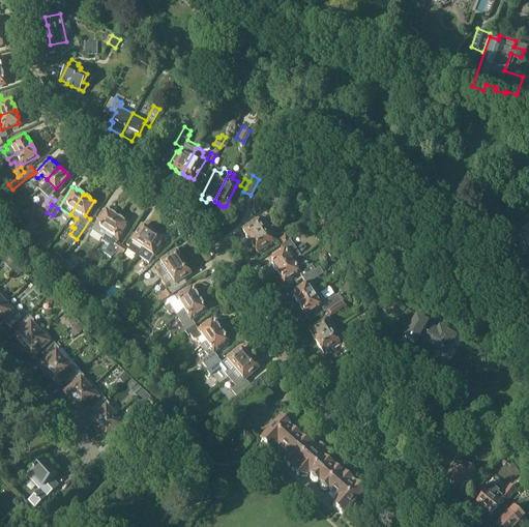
[(103,236),(115,218),(116,215),(115,213),(112,211),(110,211),(105,208),(91,229),(103,236)]
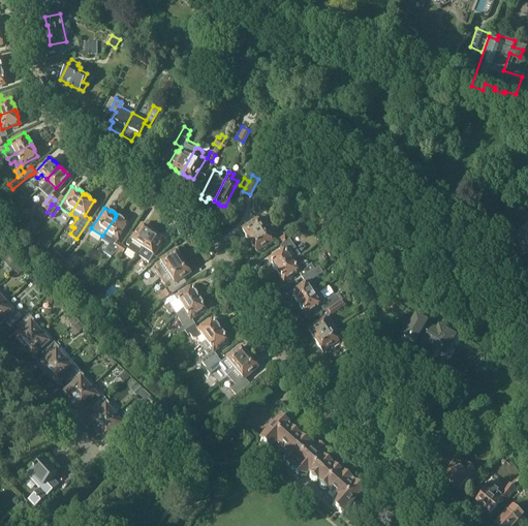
[(249,238),(249,239),(271,224),(264,213),(257,218),(242,227),(245,233),(245,234),(247,237),(249,238)]
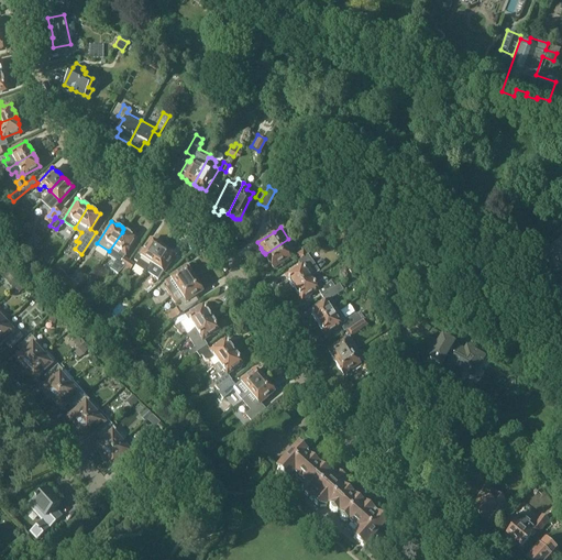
[(109,267),(112,270),(122,253),(124,254),(135,237),(131,233),(130,232),(127,230),(124,230),(123,229),(122,232),(109,251),(107,254),(114,259),(109,267)]
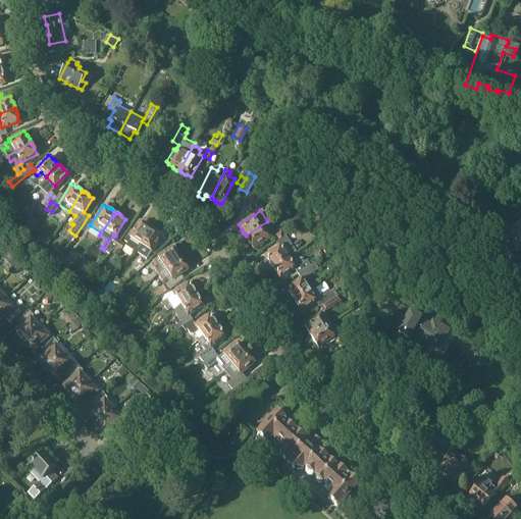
[(38,220),(31,215),(28,220),(34,224),(38,220)]
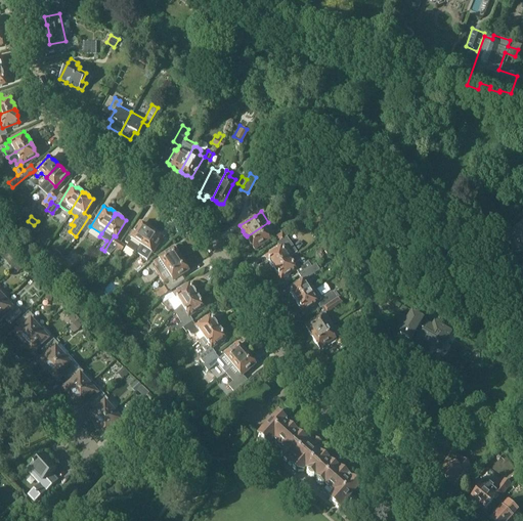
[(129,241),(127,244),(136,251),(141,243),(140,243),(150,227),(149,226),(146,224),(144,224),(140,221),(134,230),(131,228),(125,239),(129,241)]
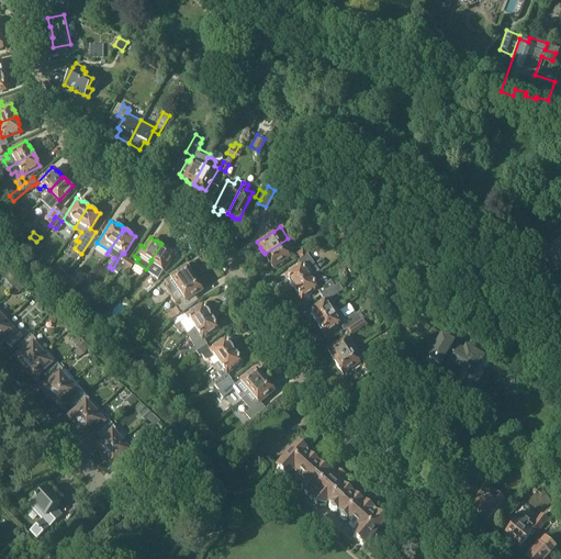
[(288,238),(265,254),(266,255),(266,257),(268,260),(269,260),(272,266),(289,256),(287,253),(294,247),(288,238)]
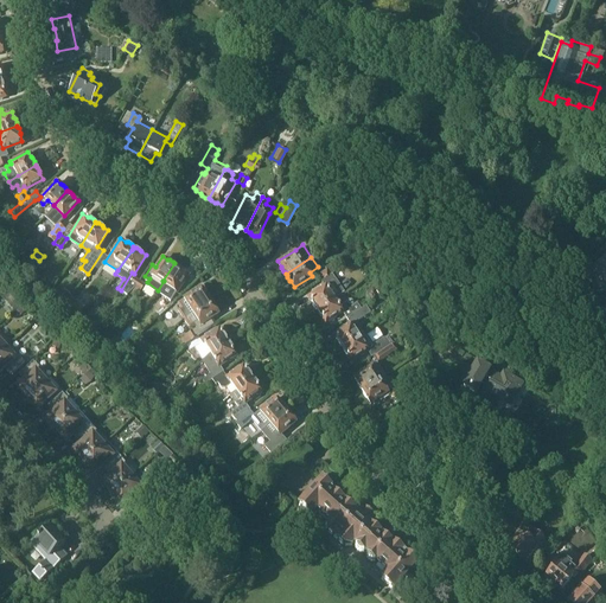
[(605,257),(605,258),(603,257),(588,273),(605,289),(605,257)]
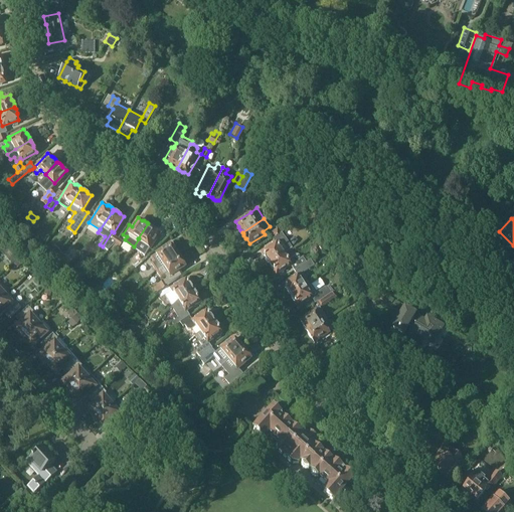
[(270,230),(274,235),(281,230),(286,227),(281,221),(275,225),(276,226),(270,230)]
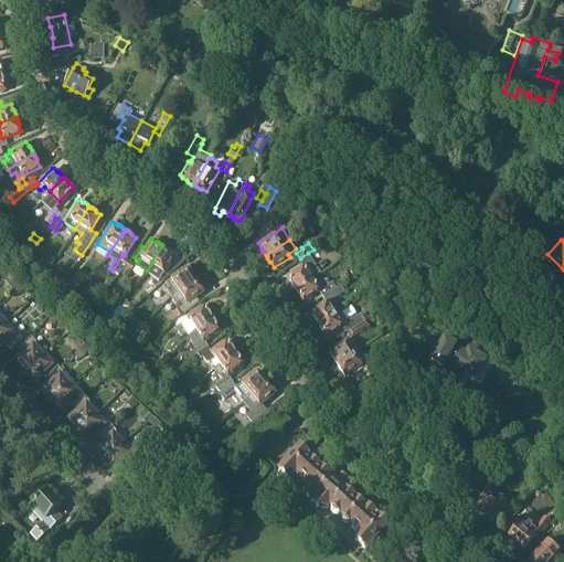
[(147,271),(159,277),(165,269),(176,254),(170,251),(169,248),(166,246),(163,246),(162,245),(151,262),(152,262),(147,271)]
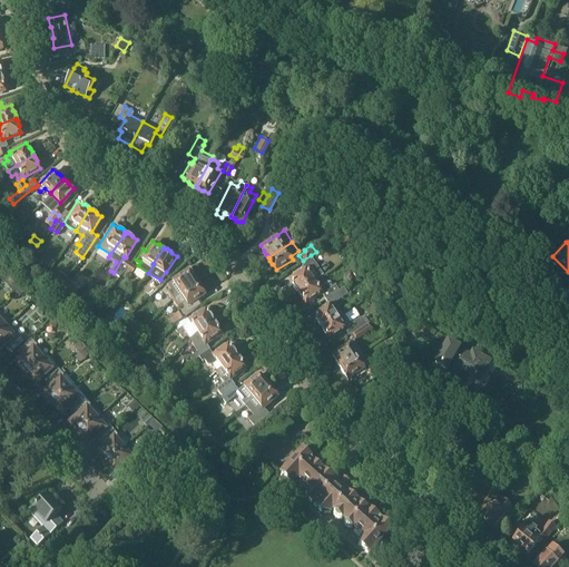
[(297,289),(297,290),(320,275),(321,274),(323,273),(311,255),(303,261),(306,266),(290,277),(293,283),(293,285),(295,287),(297,289)]
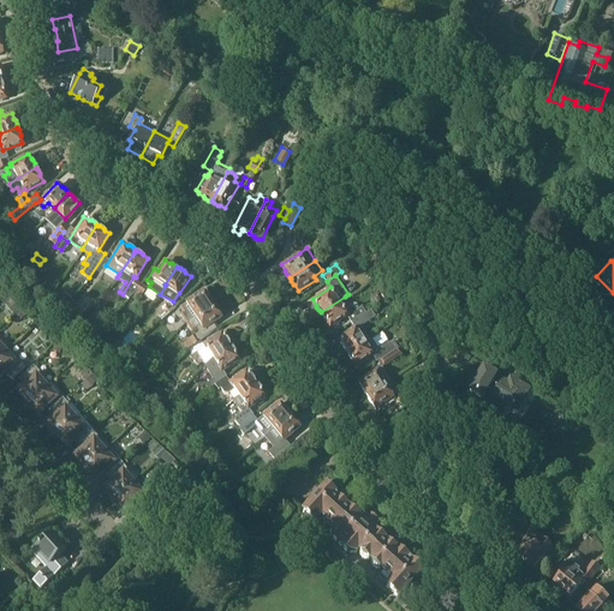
[(133,276),(123,294),(127,297),(132,293),(137,287),(142,281),(136,277),(133,276)]
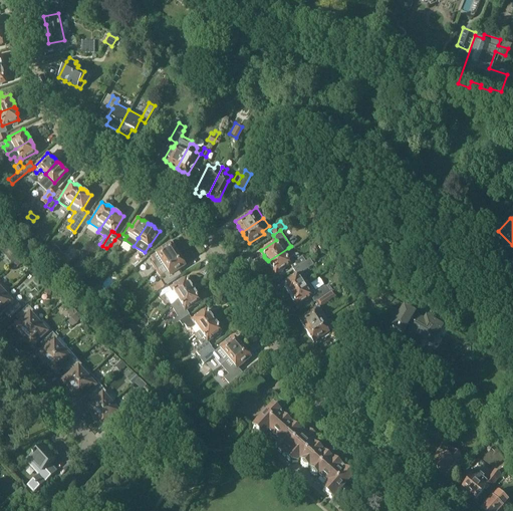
[(120,237),(118,235),(114,240),(110,245),(115,248),(118,244),(122,238),(120,237)]
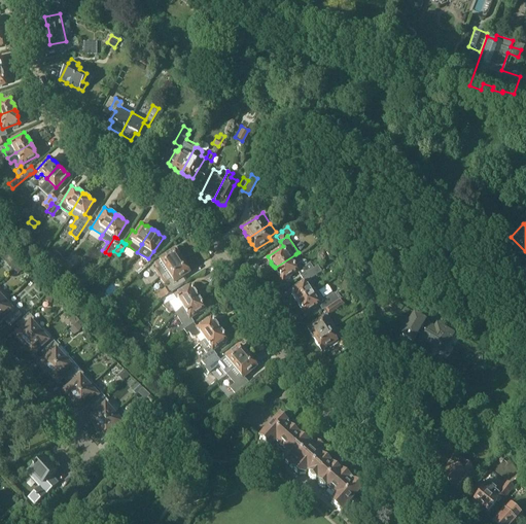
[(159,275),(181,259),(180,258),(180,256),(178,254),(177,253),(174,248),(153,262),(156,266),(153,268),(159,275)]
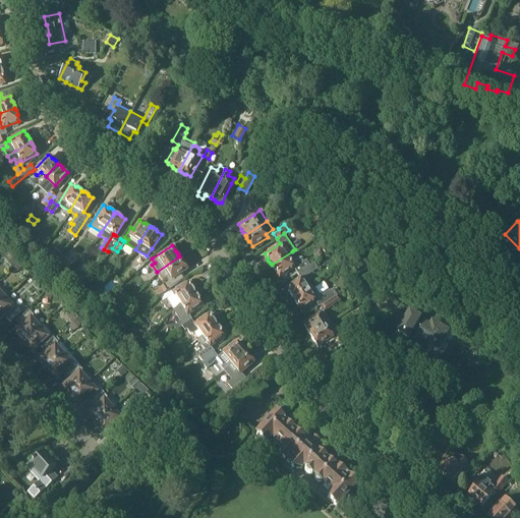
[(16,261),(4,246),(0,249),(0,251),(11,265),(16,261)]
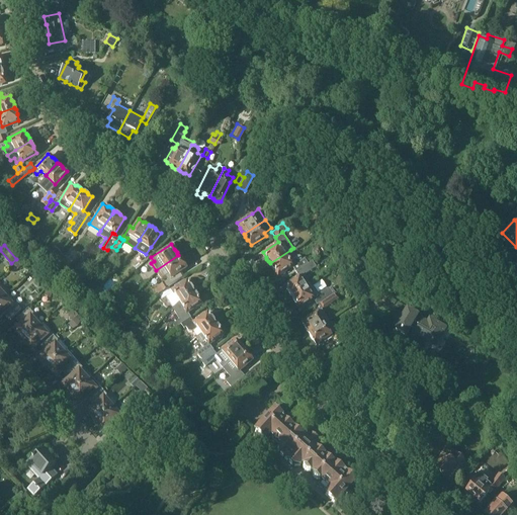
[(53,246),(46,255),(52,260),(60,251),(53,246)]
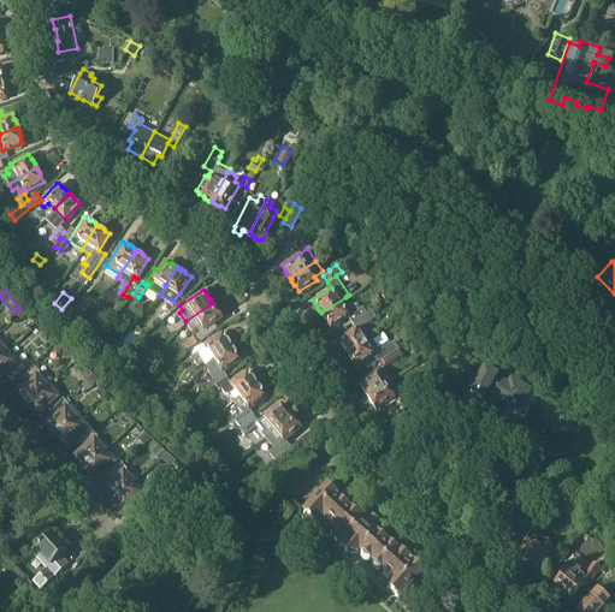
[(346,297),(321,313),(323,314),(323,316),(325,320),(326,320),(330,326),(347,315),(350,321),(352,320),(366,310),(361,304),(353,310),(349,306),(352,303),(347,296),(346,297)]
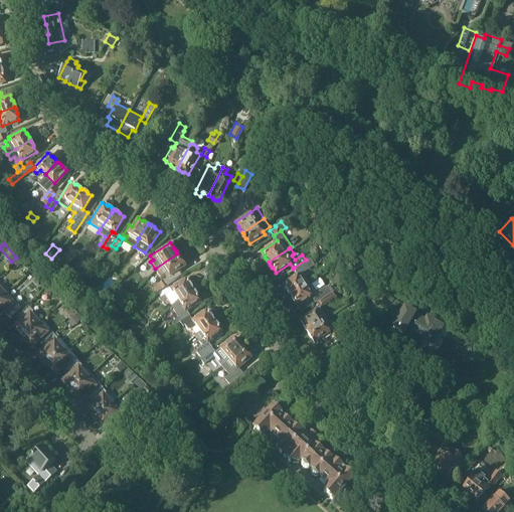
[(65,254),(60,250),(52,260),(63,269),(67,263),(62,259),(65,254)]
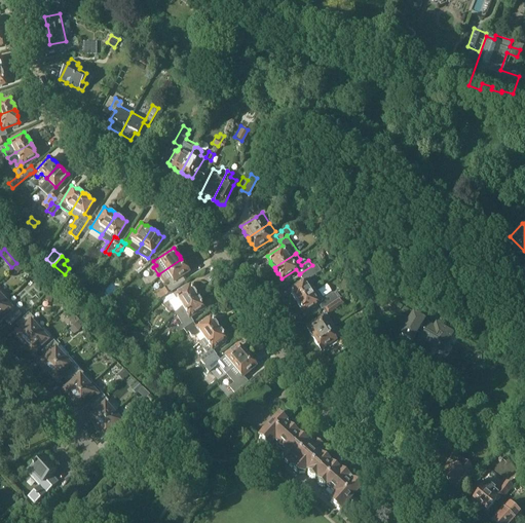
[(181,260),(181,259),(158,274),(163,282),(169,279),(171,283),(161,288),(155,293),(159,297),(160,296),(171,290),(185,279),(181,275),(188,270),(185,265),(185,264),(183,261),(181,260)]
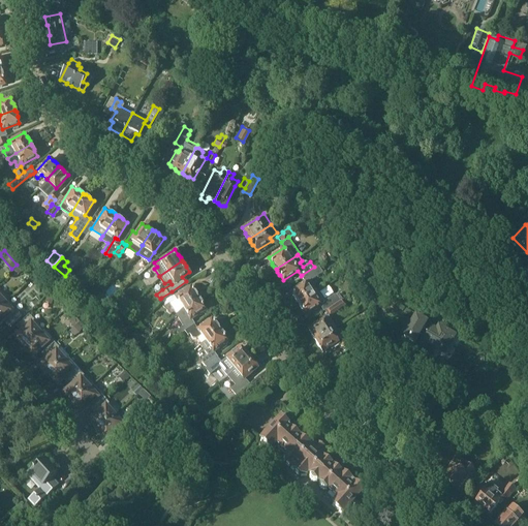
[(298,301),(298,302),(316,289),(310,278),(322,270),(318,265),(314,267),(302,275),(305,281),(290,290),(293,296),(293,297),(296,300),(298,301)]
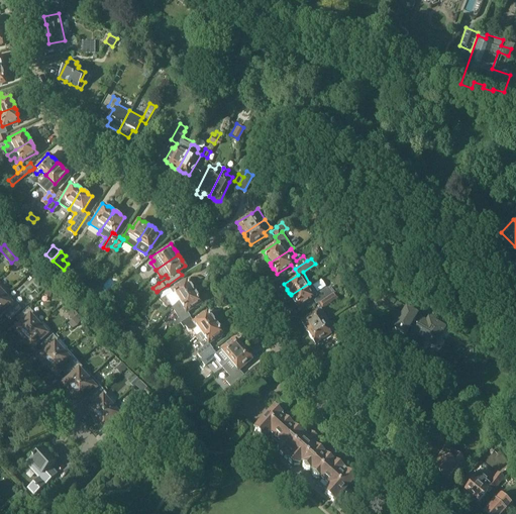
[(172,288),(179,299),(193,290),(193,289),(193,287),(191,284),(189,283),(186,279),(172,288)]
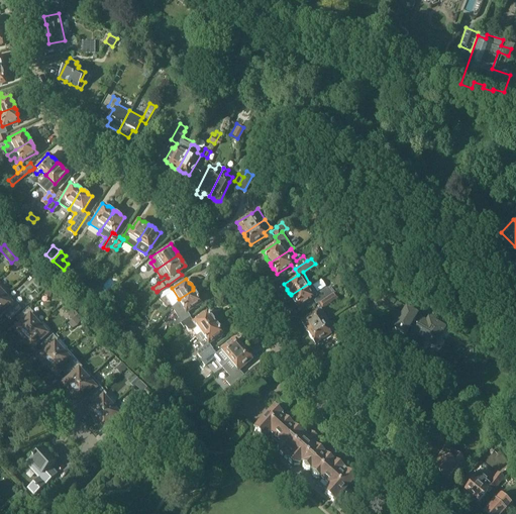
[(313,297),(316,301),(327,294),(333,290),(330,285),(327,287),(326,286),(316,293),(309,283),(291,295),(292,296),(292,298),(294,301),(295,301),(298,306),(313,297)]
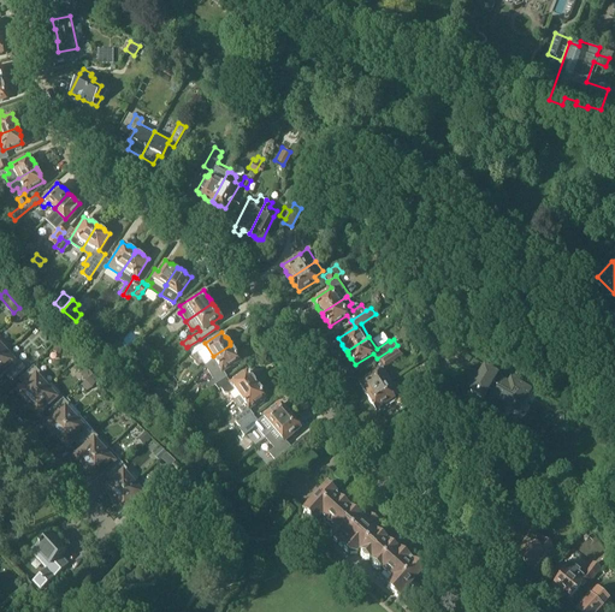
[(124,346),(116,339),(104,351),(112,358),(124,346)]
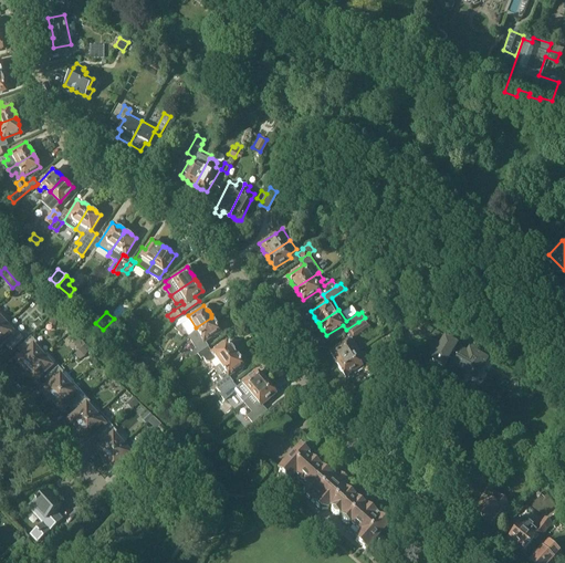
[(211,318),(196,327),(187,335),(198,352),(208,345),(203,340),(219,330),(217,325),(216,323),(215,320),(212,319),(211,318)]
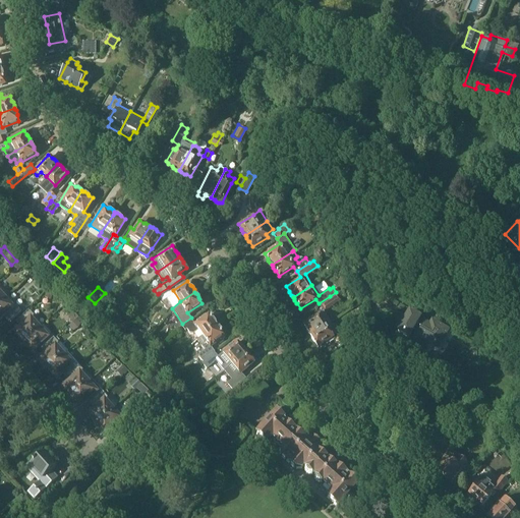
[(320,311),(323,309),(340,298),(336,292),(330,296),(319,303),(319,304),(316,305),(320,311)]
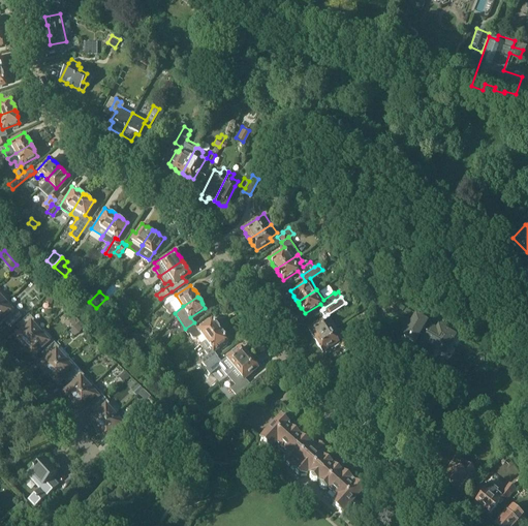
[(7,298),(0,304),(0,321),(6,316),(11,322),(22,313),(7,298)]
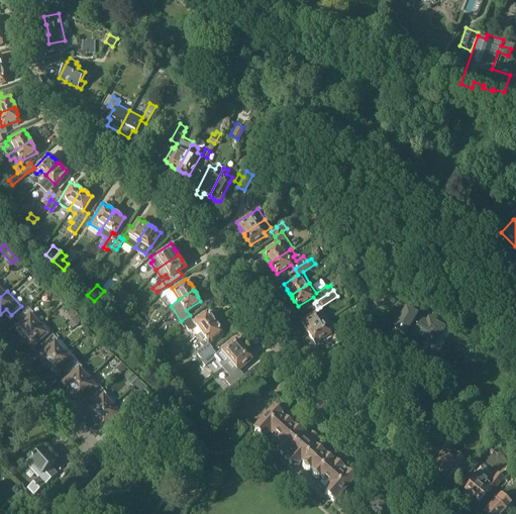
[(19,338),(20,339),(38,323),(41,320),(28,305),(18,314),(24,319),(14,328),(18,332),(18,333),(18,334),(18,336),(19,337),(19,338)]
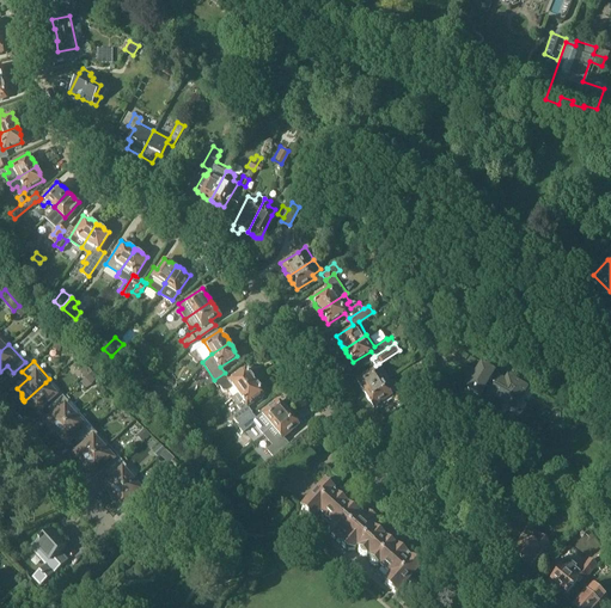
[(364,392),(388,376),(379,363),(376,366),(355,379),(359,384),(359,386),(361,390),(364,391),(364,392)]
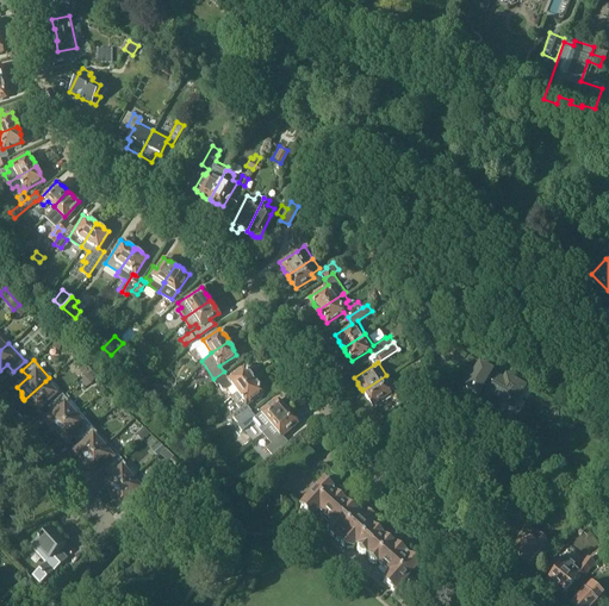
[(511,404),(524,382),(505,372),(503,376),(479,362),(466,386),(478,393),(482,386),(511,404)]
